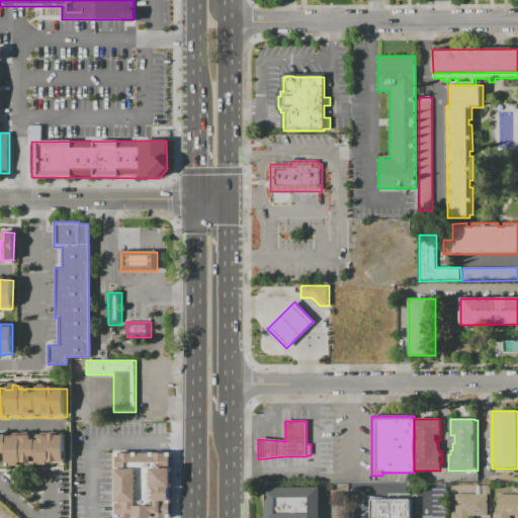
[(0,436),(5,436),(5,437),(52,437),(52,436),(60,436),(60,437),(67,437),(67,462),(61,462),(61,463),(52,463),(52,462),(51,462),(51,464),(49,464),(49,466),(33,466),(33,464),(20,464),(20,467),(12,467),(12,464),(0,464),(0,436)]
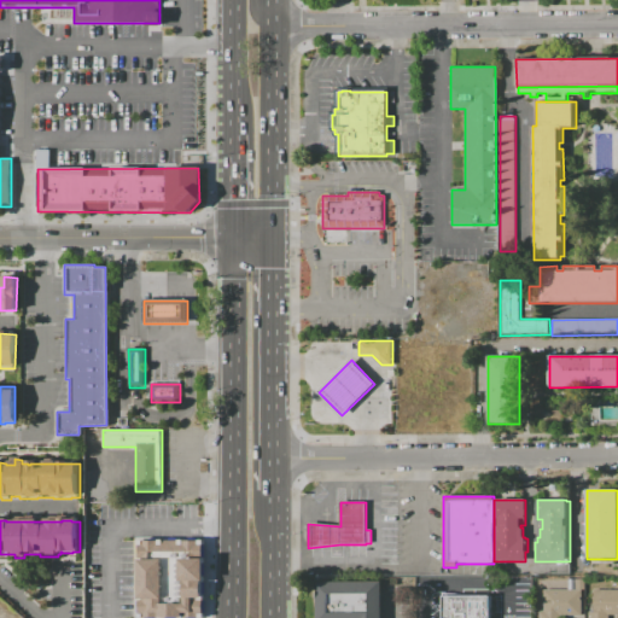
[(139,617),(139,614),(140,614),(140,601),(139,601),(139,559),(140,559),(140,546),(139,546),(139,541),(144,541),(159,541),(163,541),(179,541),(179,540),(184,540),(184,541),(199,541),(204,541),(204,544),(203,544),(203,559),(205,559),(205,582),(203,582),(203,600),(204,600),(204,614),(198,614),(198,617),(139,617)]
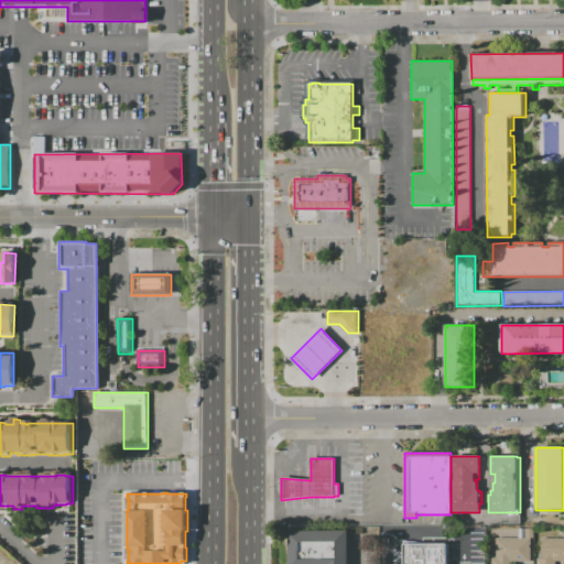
[(347,563),(289,563),(289,532),(347,531),(347,563)]
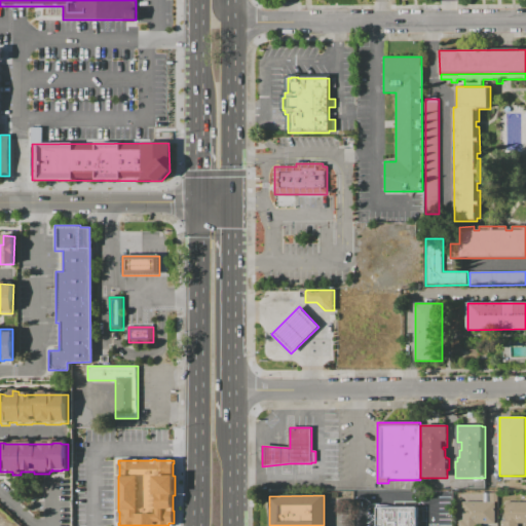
[(458,525),(458,521),(463,521),(463,502),(495,502),(495,524),(477,524),(477,525),(458,525)]
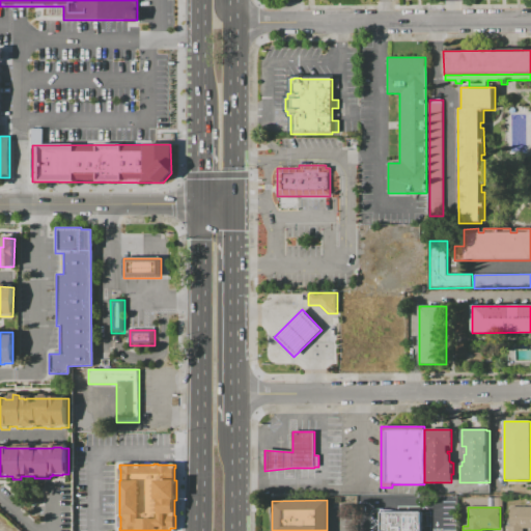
[(505,530),(505,527),(509,527),(509,507),(530,507),(530,529),(524,529),(524,530),(505,530)]
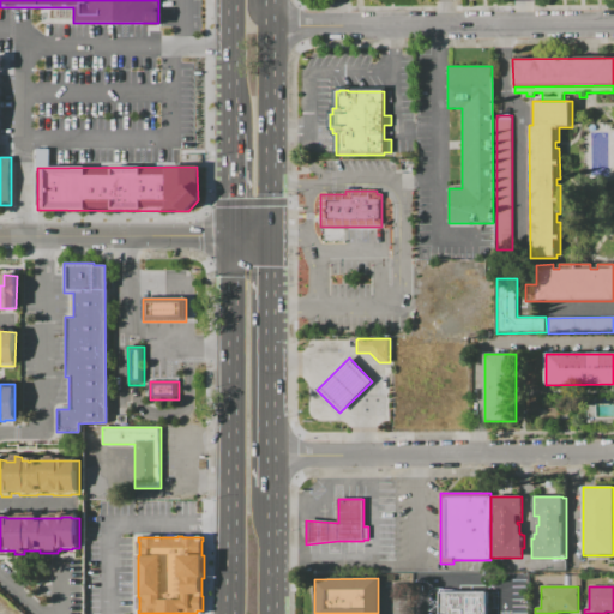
[(440,613),(440,593),(486,593),(486,613),(440,613)]
